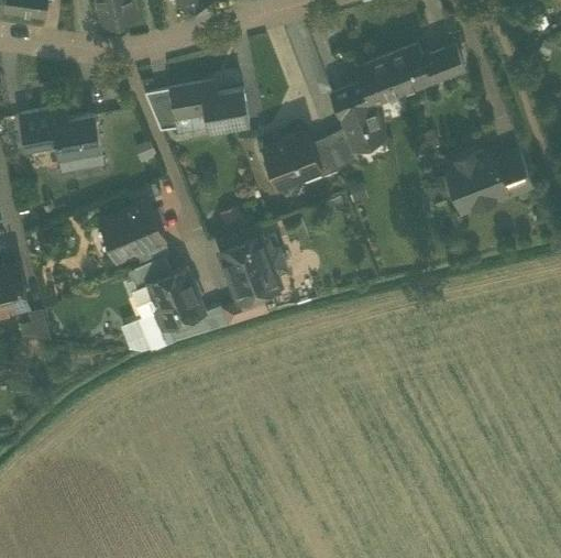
[(3,0),(2,11),(44,17),(46,0),(3,0)]
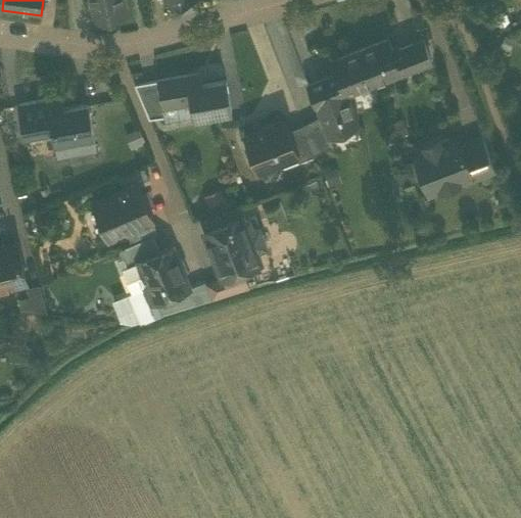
[(89,0),(94,21),(126,15),(122,0),(89,0)]
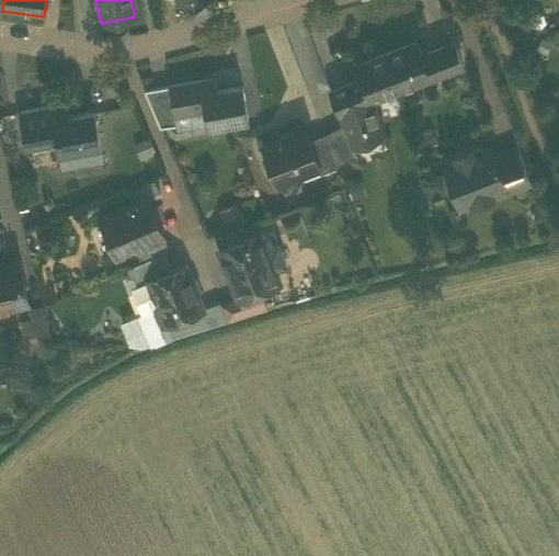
[(414,46),(386,57),(399,92),(447,74),(438,52),(420,59),(414,46)]
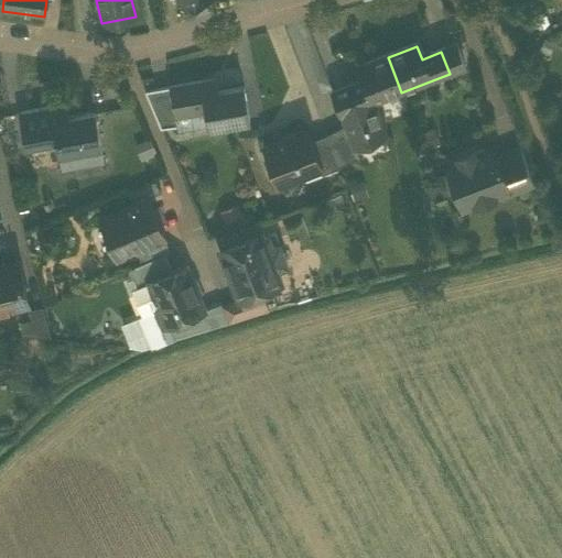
[(441,52),(450,74),(463,68),(454,46),(441,52)]
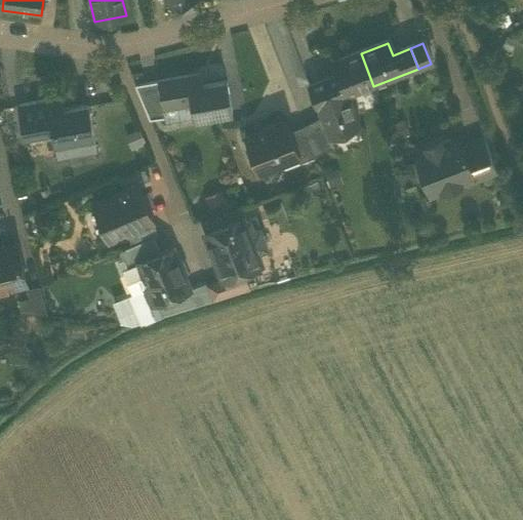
[(345,97),(373,86),(361,53),(332,65),(337,77),(319,84),(327,104),(345,97)]
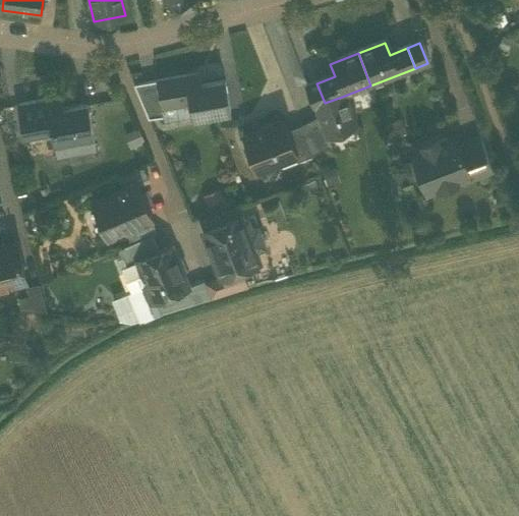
[(198,74),(190,76),(192,89),(200,87),(198,74)]
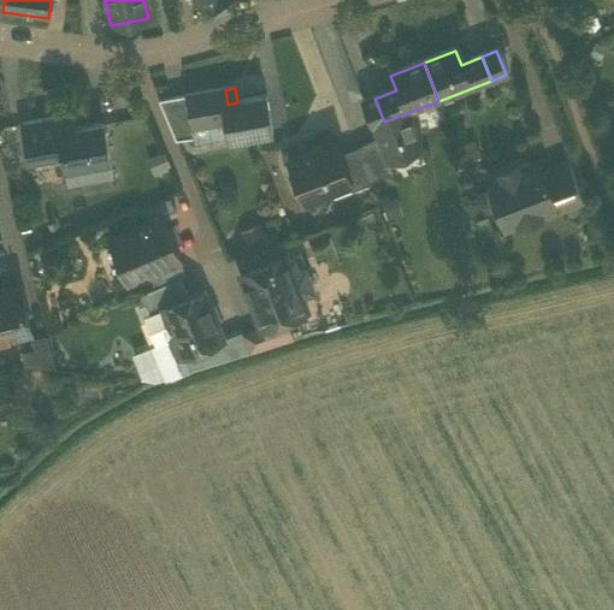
[(226,136),(226,140),(271,132),(265,98),(261,99),(237,102),(228,105),(225,90),(184,96),(190,130),(202,128),(201,120),(214,119),(216,126),(224,124),(226,136)]
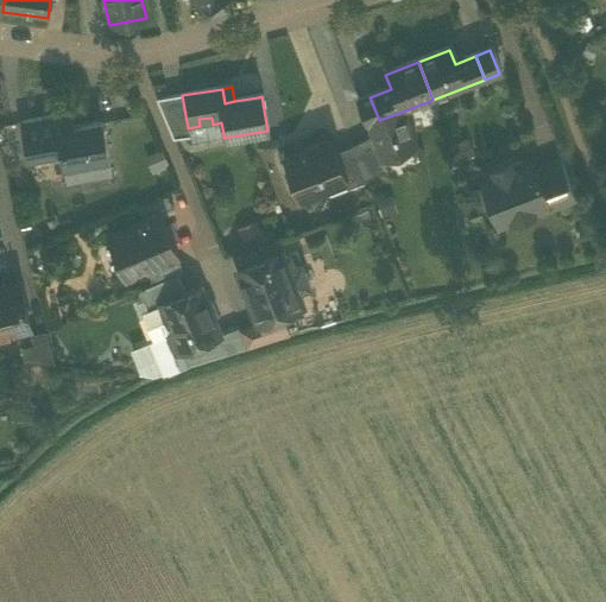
[(156,100),(172,140),(190,138),(188,128),(182,95),(156,100)]
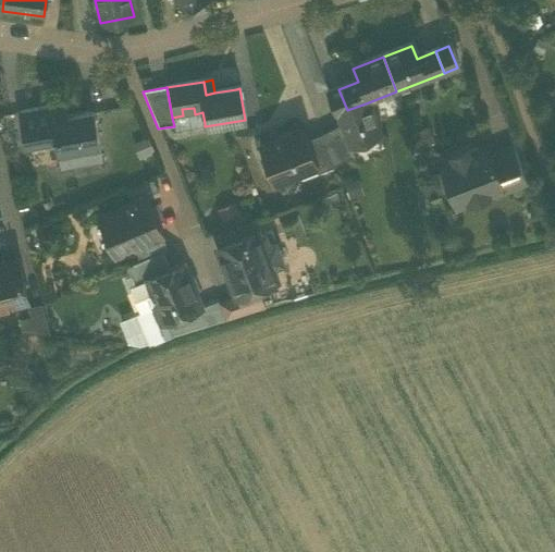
[(327,94),(334,115),(335,115),(347,110),(338,89),(327,94)]
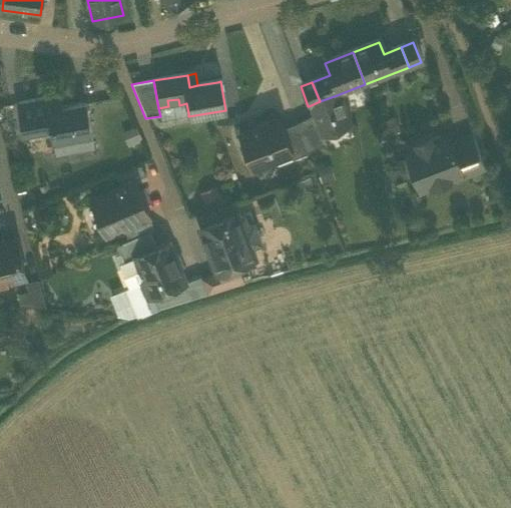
[(350,127),(337,95),(320,101),(309,106),(314,117),(315,120),(322,138),(323,138),(350,127)]
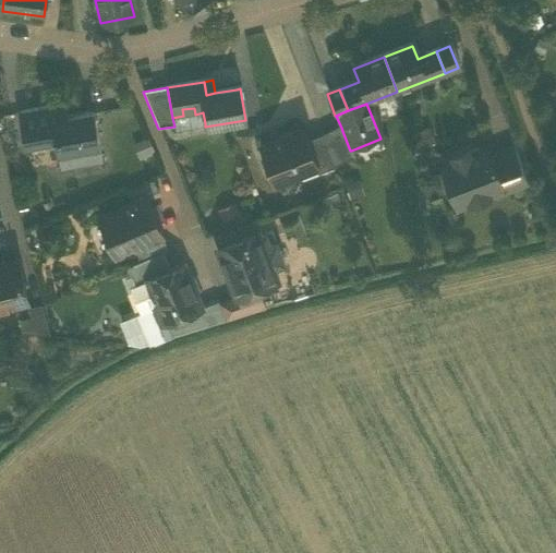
[(57,107),(49,108),(55,140),(57,153),(98,146),(92,113),(59,120),(57,107)]
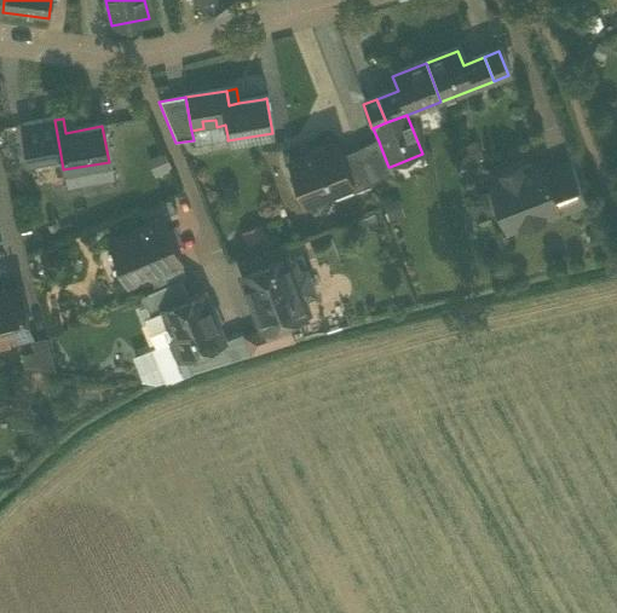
[(52,157),(61,155),(55,120),(21,126),(27,161),(41,158),(39,151),(51,150),(52,157)]
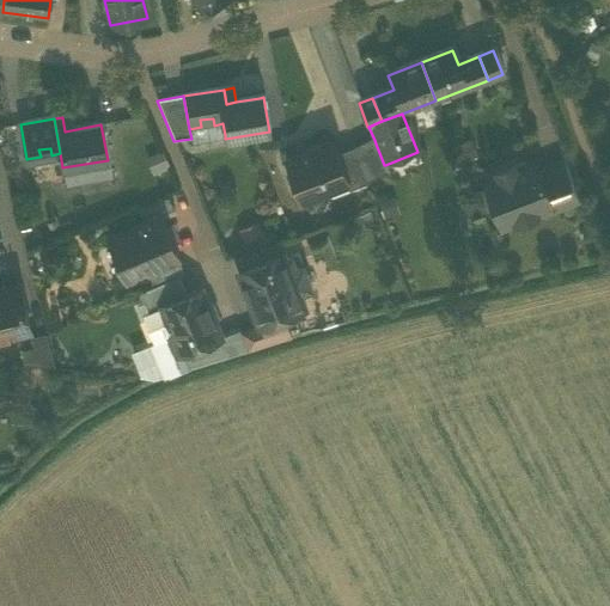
[(374,140),(352,148),(353,152),(376,144),(374,140)]
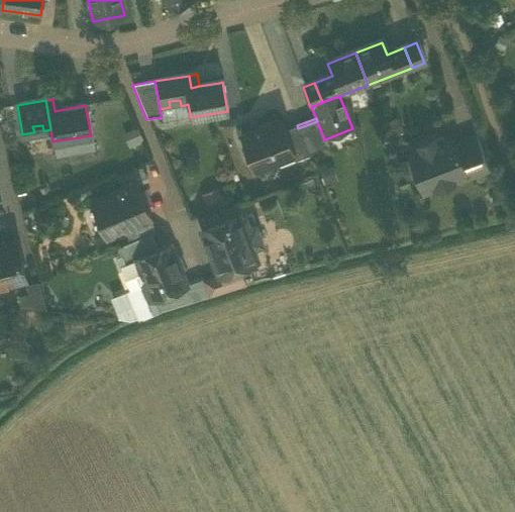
[(240,136),(254,172),(279,163),(277,158),(291,152),(292,151),(284,130),(280,120),(240,136)]
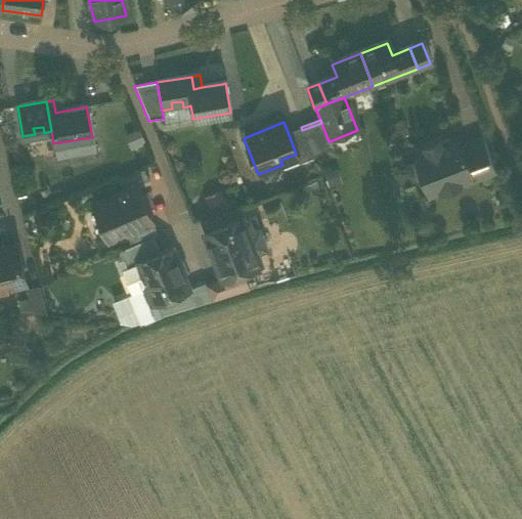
[(321,123),(302,130),(313,158),(313,156),(332,148),(330,141),(329,141),(321,123)]
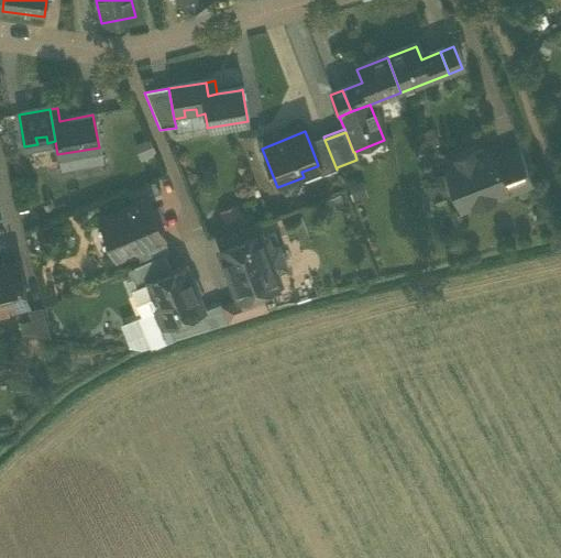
[(325,174),(337,170),(325,140),(323,137),(309,142),(318,165),(317,166),(319,171),(320,176),(325,174)]
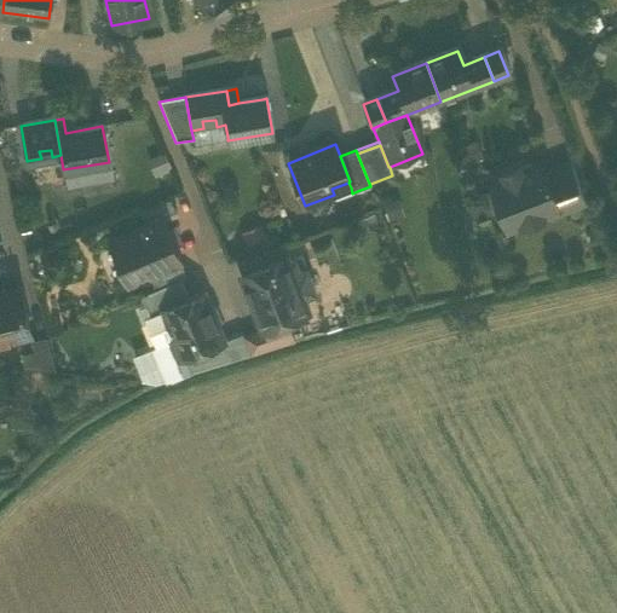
[(113,179),(109,162),(63,169),(67,188),(113,179)]
